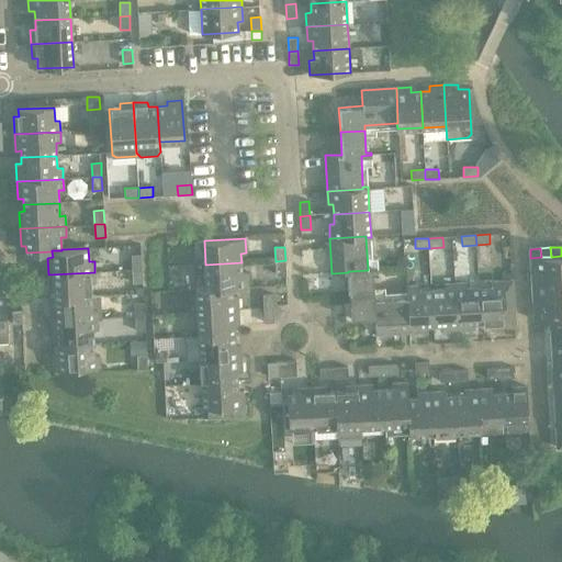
[(132,256),(132,269),(142,269),(142,255),(132,256)]
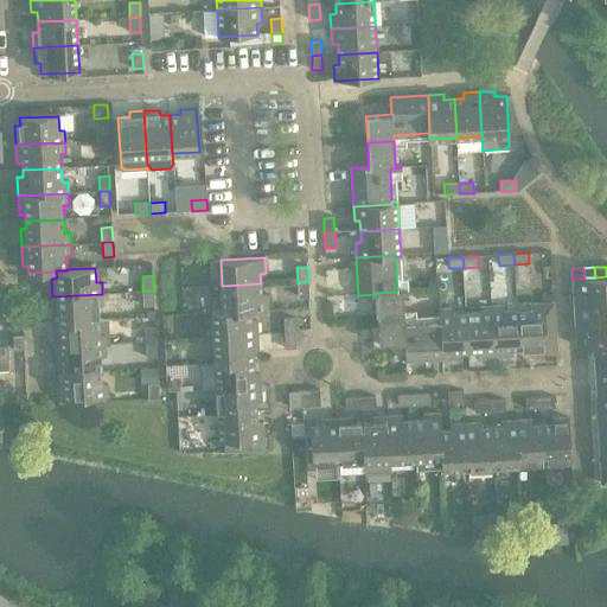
[(606,276),(595,278),(585,278),(573,279),(575,306),(606,304),(606,276)]
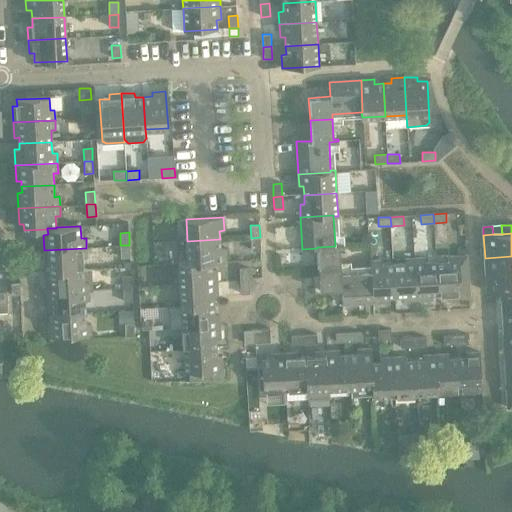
[(260,237),(251,238),(252,251),(261,250),(260,237)]
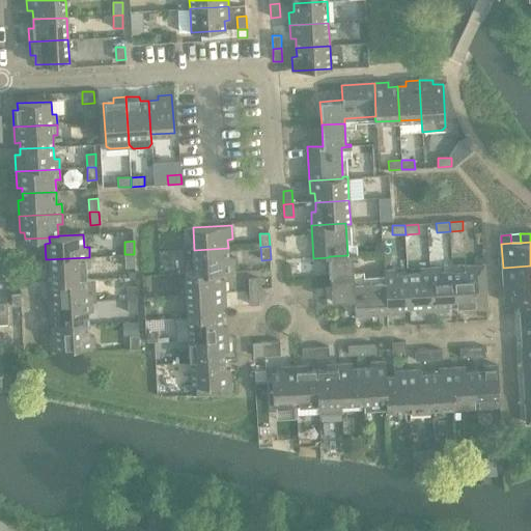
[(228,248),(194,250),(195,272),(195,273),(219,271),(219,273),(234,272),(233,257),(228,257),(228,248)]
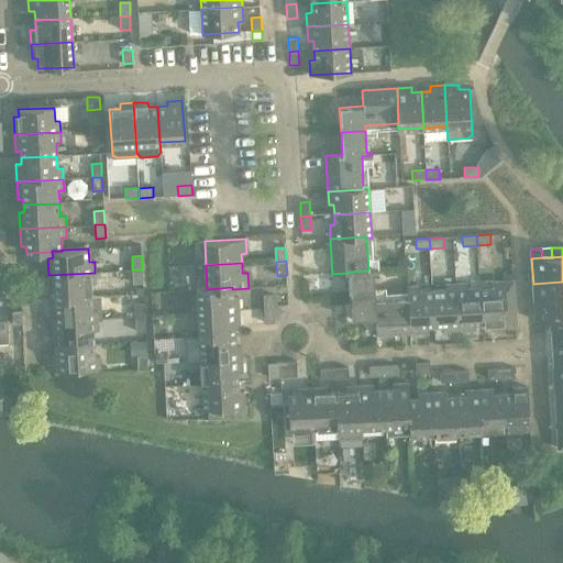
[(349,272),(349,273),(350,296),(375,294),(374,272),(378,271),(378,268),(368,269),(368,271),(349,272)]
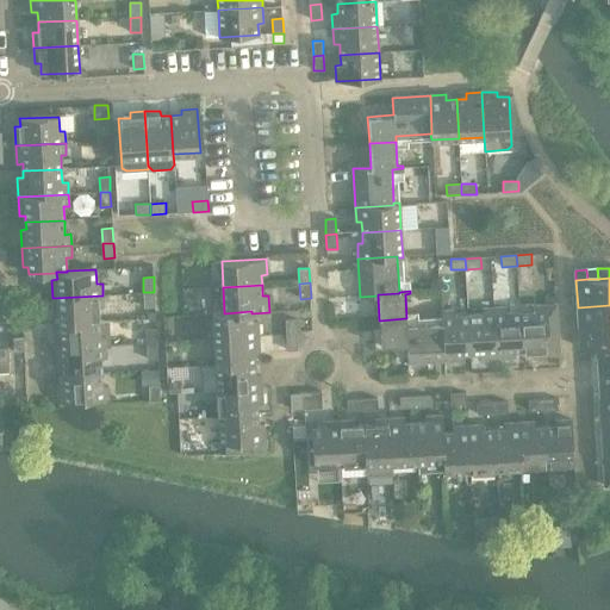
[(154,292),(143,292),(144,307),(155,306),(154,292)]
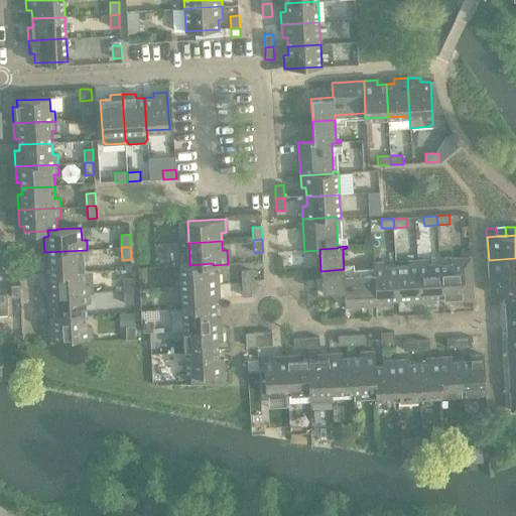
[(87,250),(44,252),(45,268),(50,268),(50,274),(84,272),(83,260),(88,260),(87,250)]
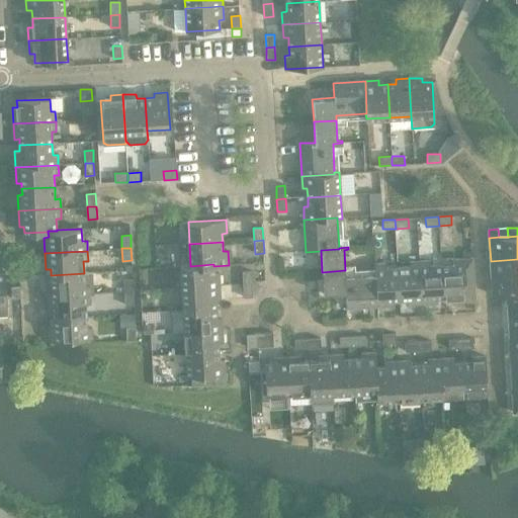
[(453,264),(441,265),(443,297),(449,297),(449,303),(466,301),(465,290),(465,280),(464,269),(463,258),(453,259),(453,264)]
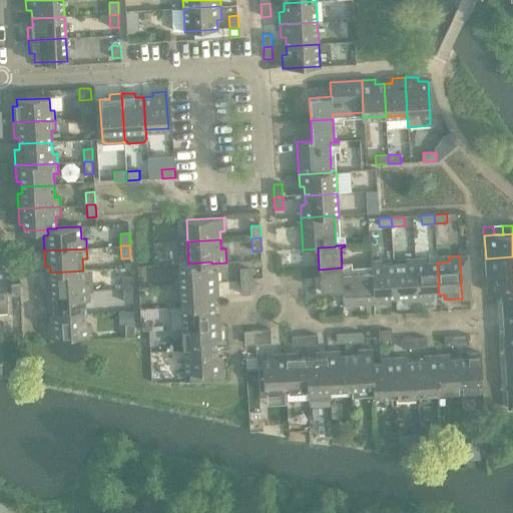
[(468,255),(459,255),(460,267),(468,266),(468,255)]
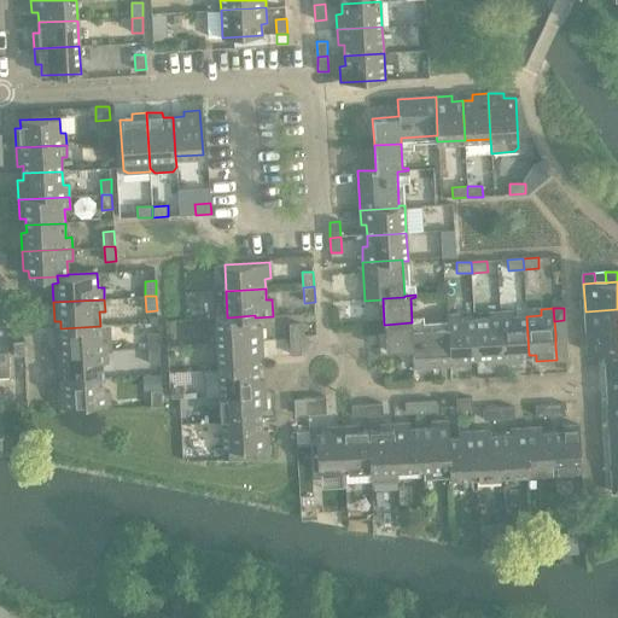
[(617,309),(586,312),(586,324),(617,321),(617,309)]
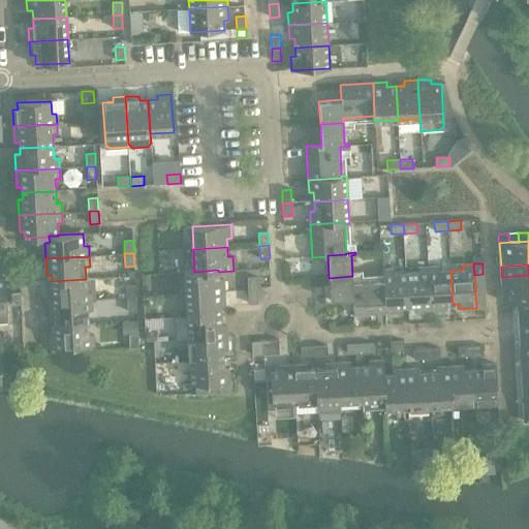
[(438,266),(428,267),(431,310),(447,309),(446,305),(453,304),(450,271),(438,271),(438,266)]
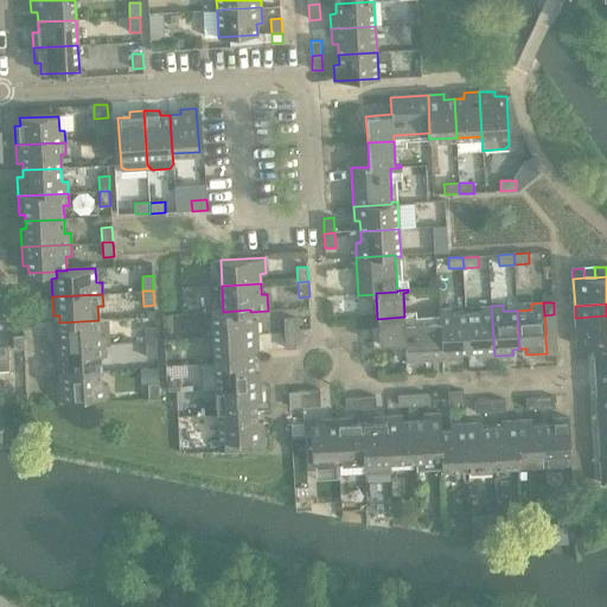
[(480,312),(466,313),(468,352),(475,351),(475,357),(494,356),(491,306),(479,307),(480,312)]
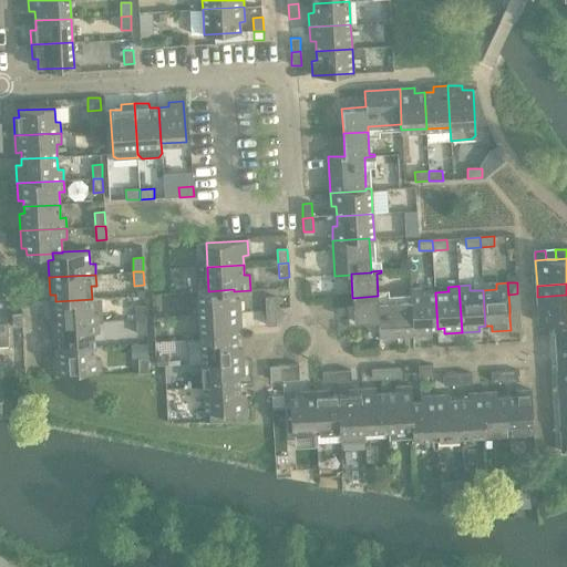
[(410,294),(410,299),(412,299),(414,336),(432,334),(431,329),(437,329),(435,292),(422,294),(422,288),(410,289),(411,294),(410,294)]
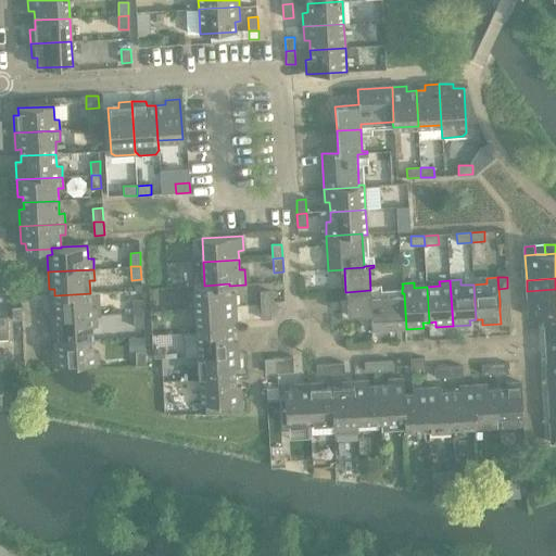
[(194,285),(196,310),(236,307),(236,293),(230,293),(229,286),(229,283),(204,286),(204,285),(194,285)]
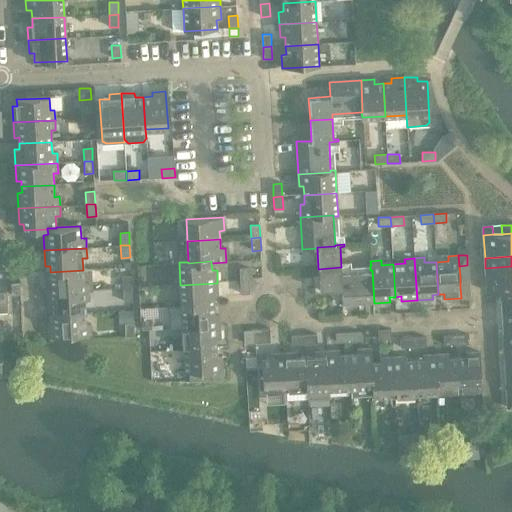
[(467,265),(459,266),(460,277),(468,276),(467,265)]
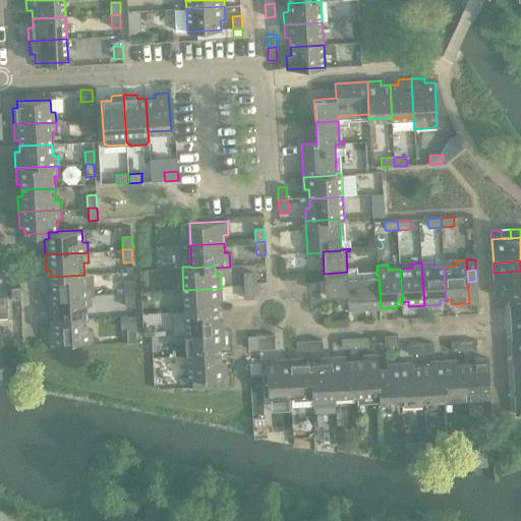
[(520,271),(494,273),(496,297),(510,296),(510,295),(520,294),(520,271)]
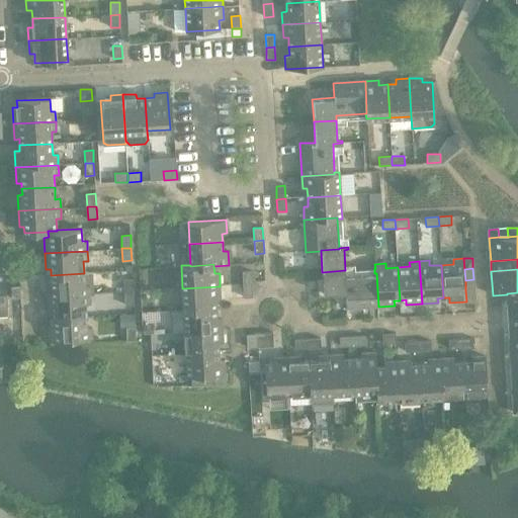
[(345,270),(322,272),(324,294),(345,293),(346,309),(378,307),(376,273),(374,273),(345,275),(345,270)]
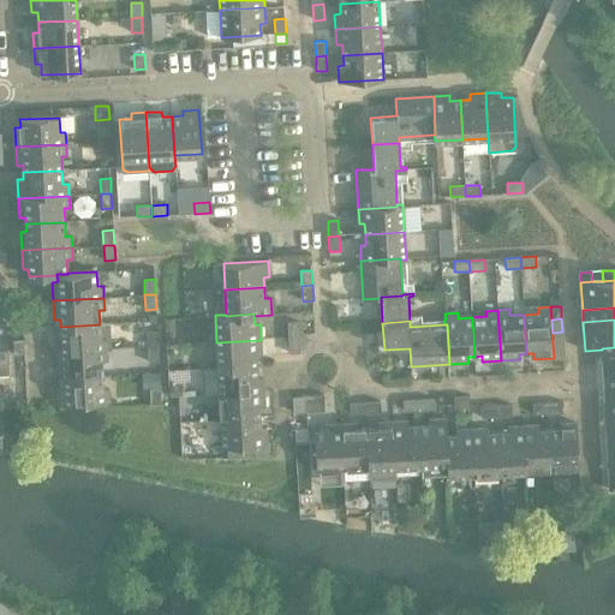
[(287,323),(288,339),(299,338),(298,322),(287,323)]
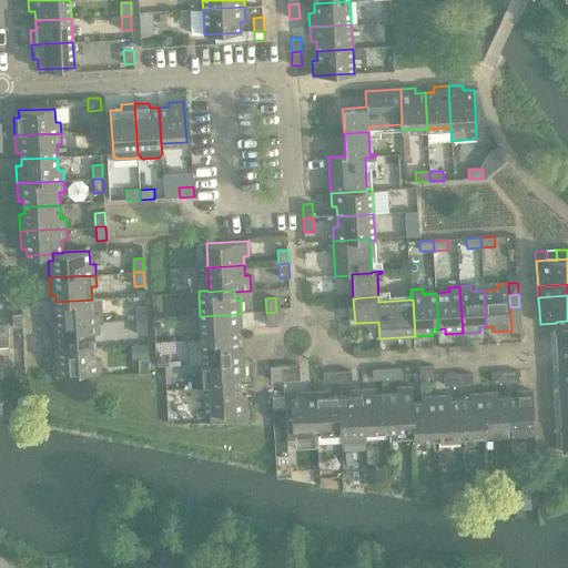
[(51,308),(52,325),(99,323),(98,312),(93,312),(92,300),(56,302),(57,307),(51,308)]
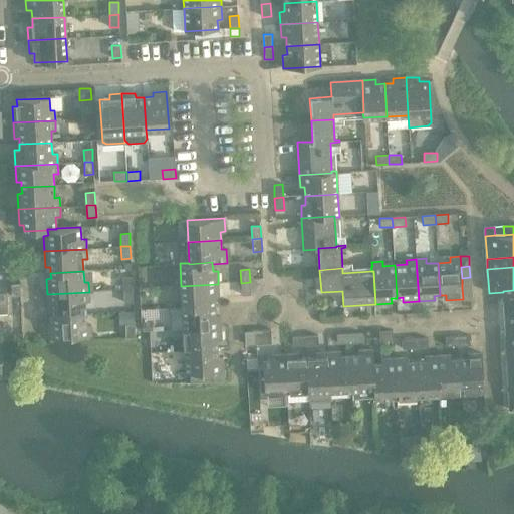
[(122,277),(123,290),(133,289),(132,277),(122,277)]
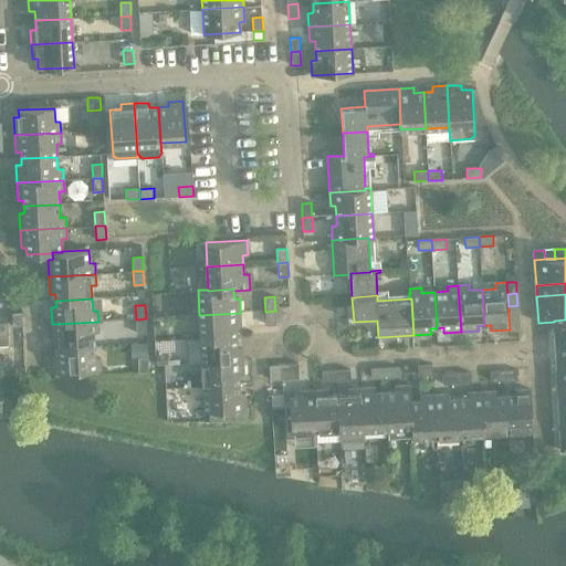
[(517,305),(509,306),(509,317),(519,317),(517,305)]
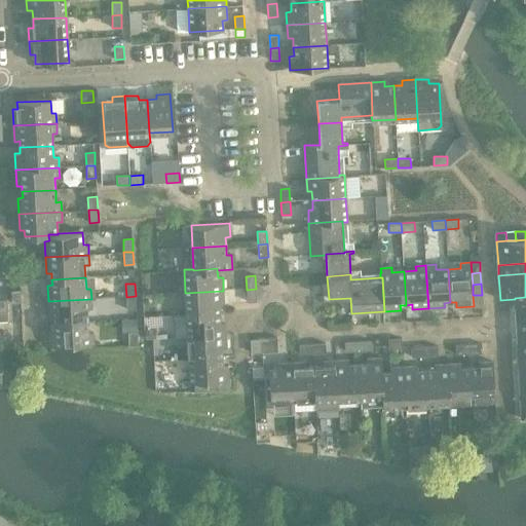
[(256,289),(247,290),(248,302),(257,302),(256,289)]
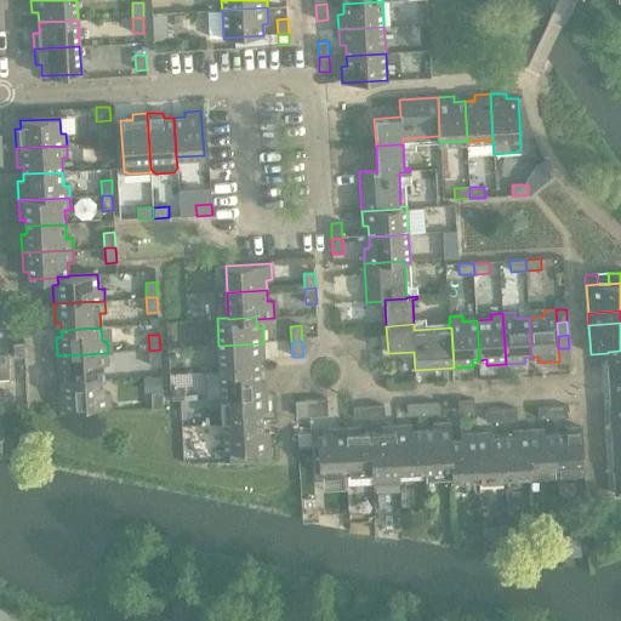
[(263,343),(218,346),(220,371),(260,370),(258,359),(265,359),(263,343)]
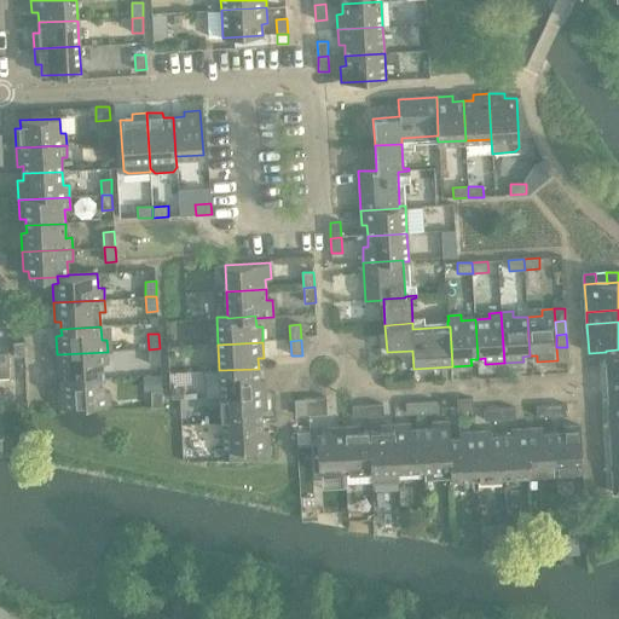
[(567,347),(556,347),(557,360),(567,359),(567,347)]
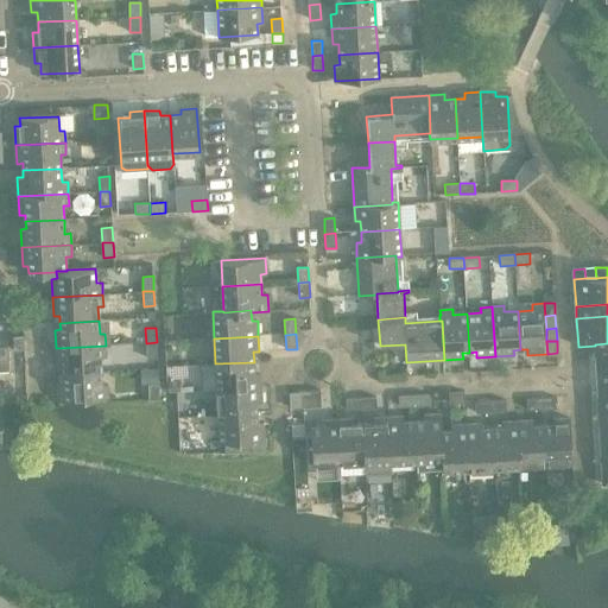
[(157,342),(146,343),(147,358),(158,358),(157,342)]
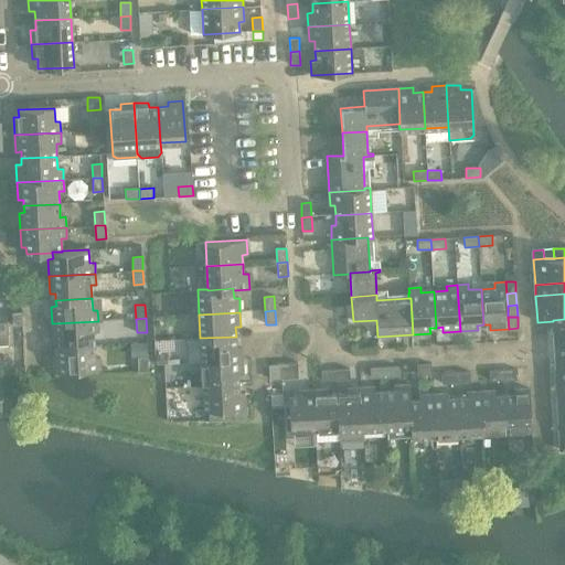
[(564,319),(553,320),(553,321),(554,344),(564,343),(564,319)]
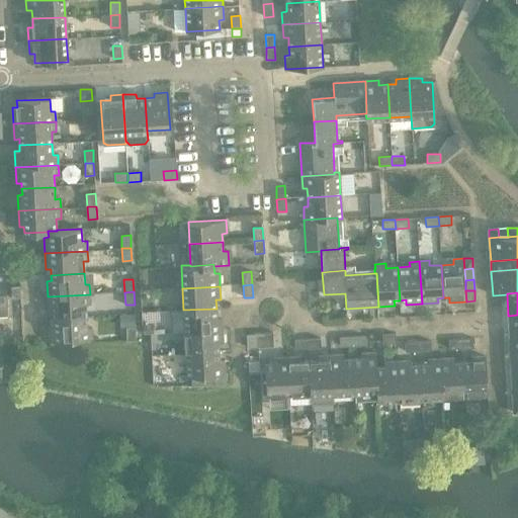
[(90,294),(48,296),(49,313),(53,313),(54,319),(86,317),(86,305),(90,305),(90,294)]
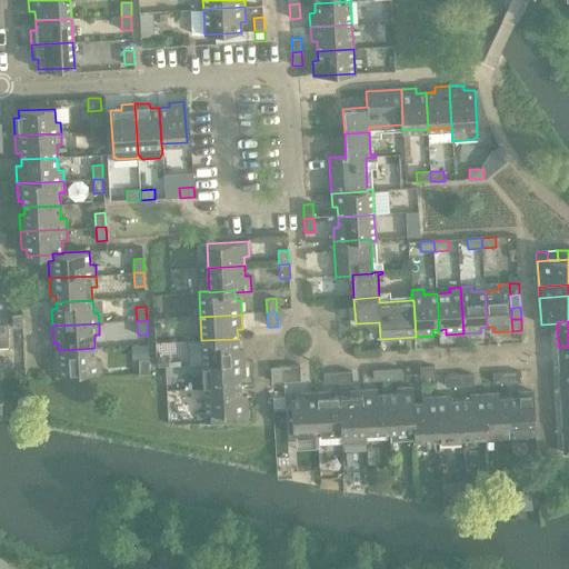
[(238,339),(201,340),(202,365),(245,362),(243,348),(238,348),(238,339)]
